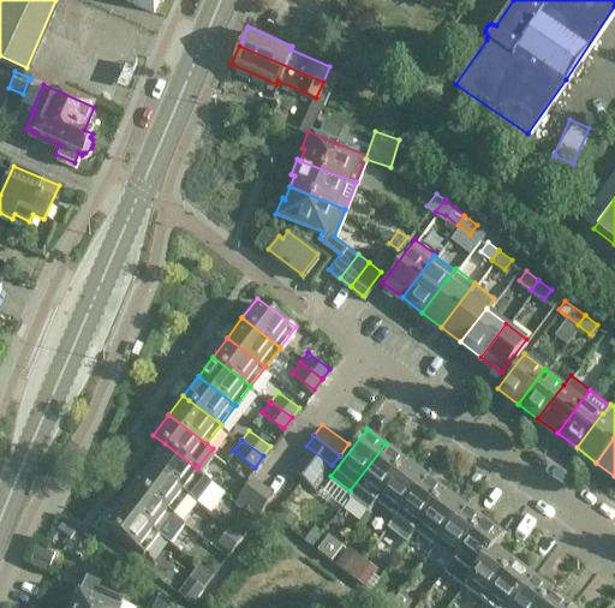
[(150,463),(189,492),(196,498),(212,477),(198,466),(197,469),(165,443),(150,463)]
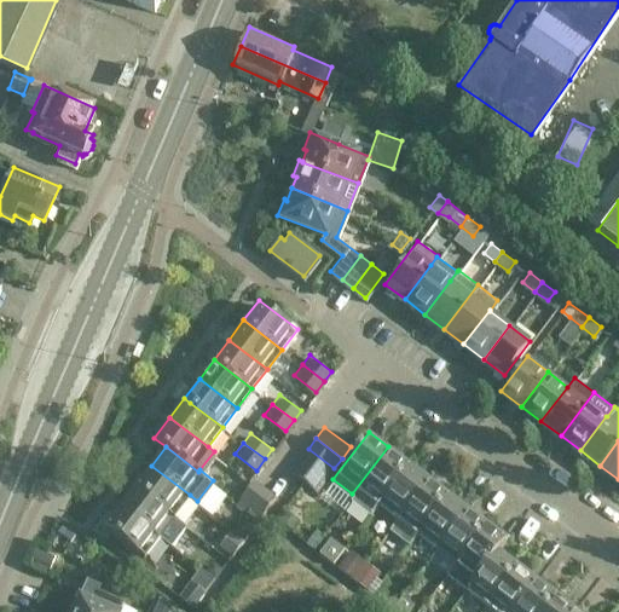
[(388,446),(352,494),(353,495),(351,498),(369,512),(379,498),(408,461),(388,446)]
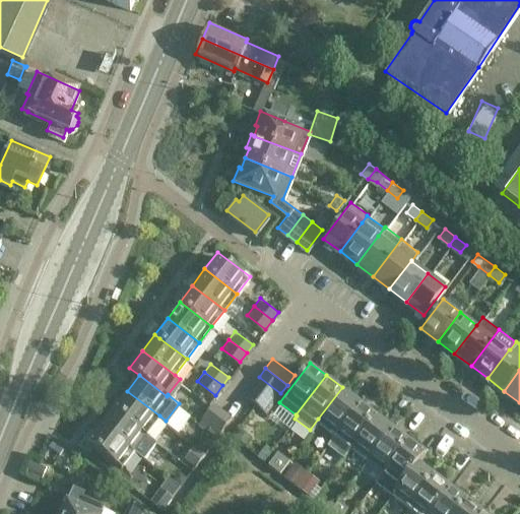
[(280,393),(259,377),(253,385),(274,402),(280,393)]
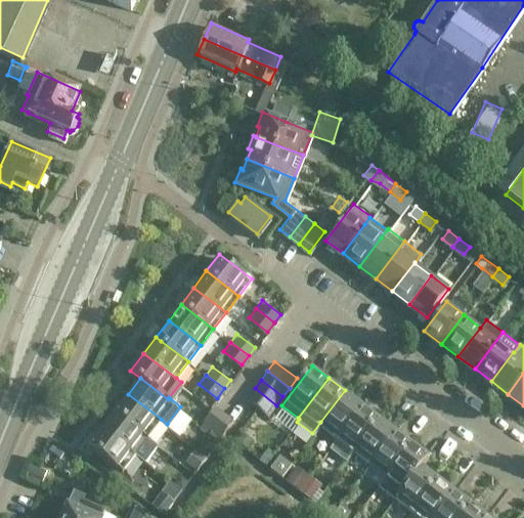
[(248,397),(257,403),(270,414),(276,405),(255,388),(248,397)]
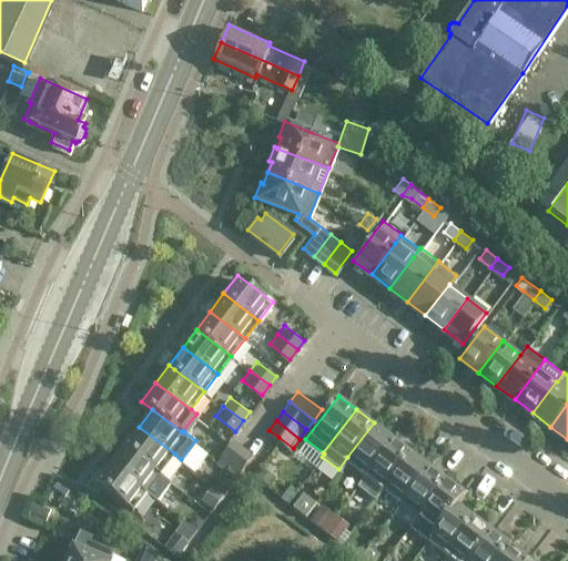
[(374,422),(347,457),(365,470),(391,436),(374,422)]
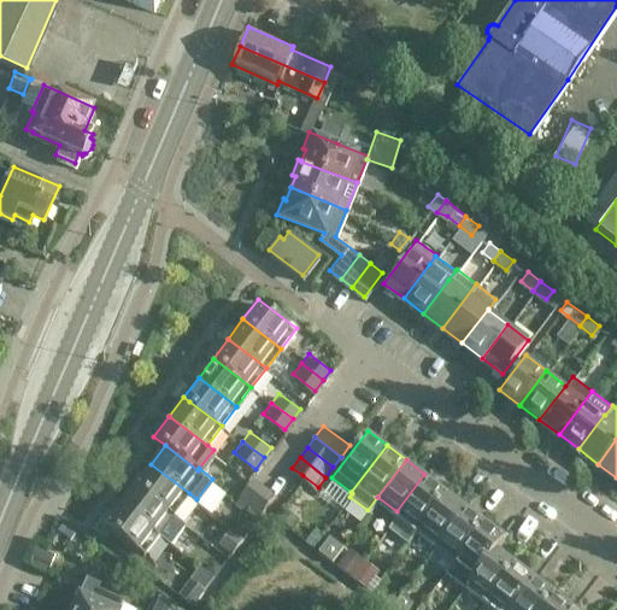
[(135,484),(174,514),(189,493),(151,464),(135,484)]
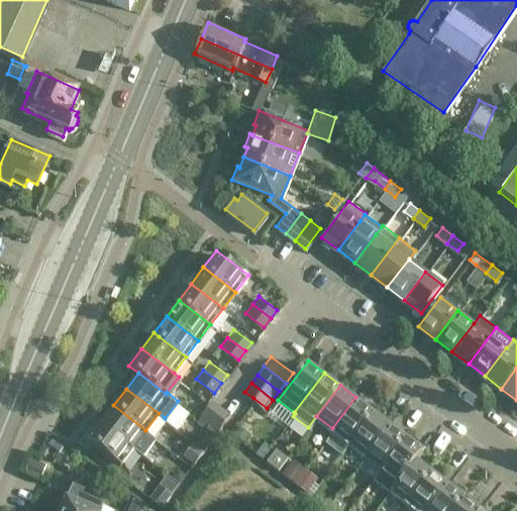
[(340,451),(348,441),(373,410),(355,397),(332,428),(332,429),(325,439),(340,451)]
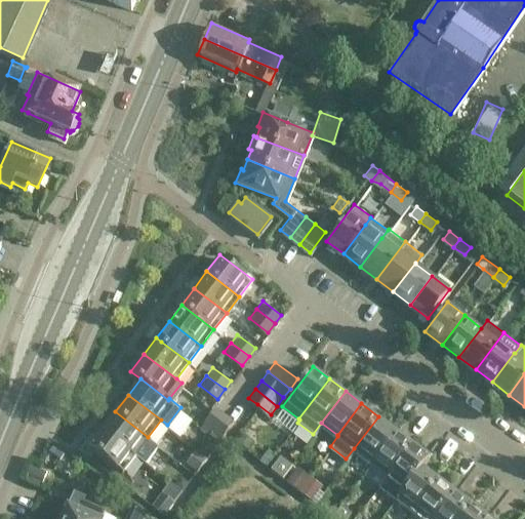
[(210,431),(225,412),(216,405),(201,425),(210,431)]
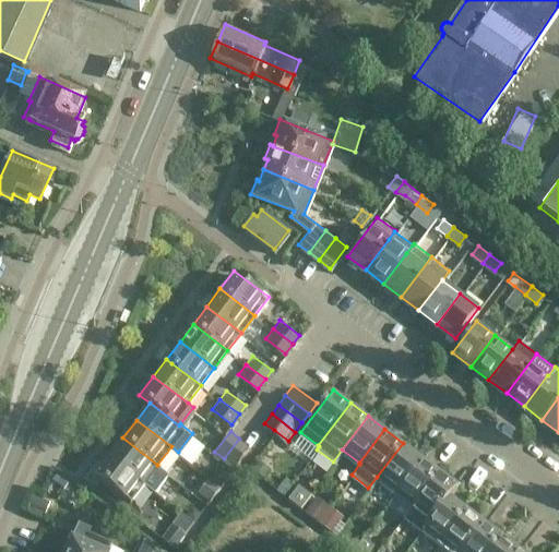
[(168,472),(157,465),(122,438),(108,456),(144,481),(155,490),(168,472)]
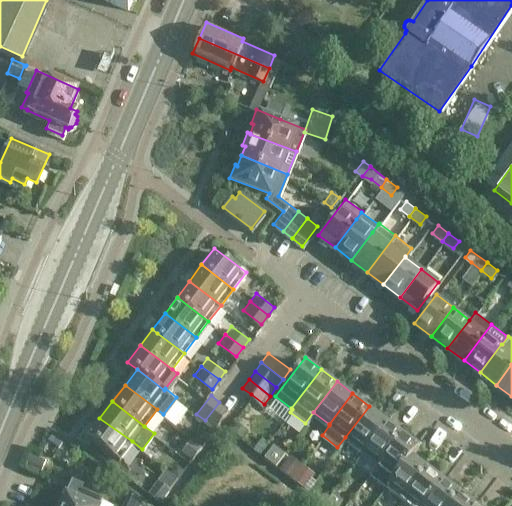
[(213,426),(227,408),(219,402),(205,420),(213,426)]
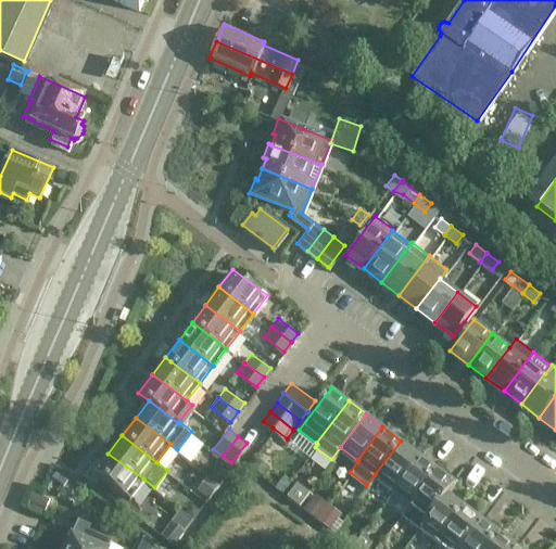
[(401,441),(375,474),(392,487),(417,454),(401,441)]
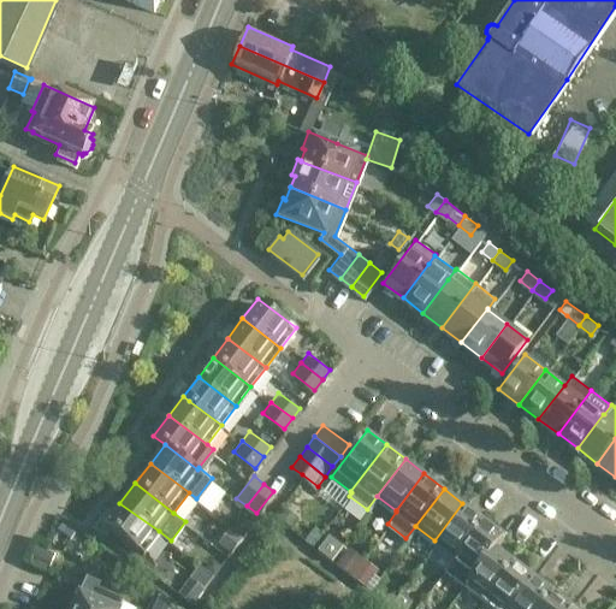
[(159,531),(119,503),(106,521),(143,551),(159,531)]
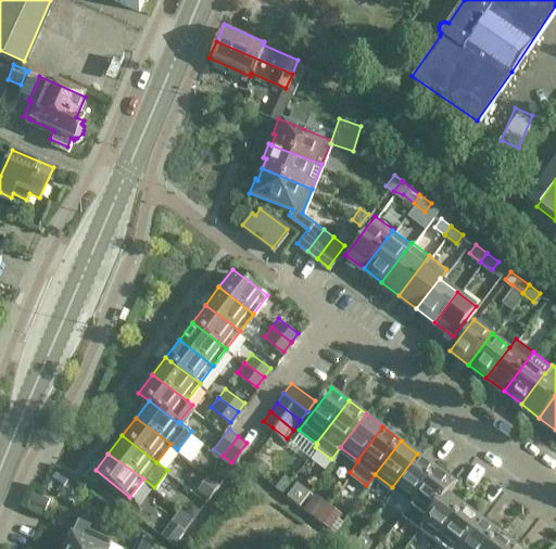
[(392,487),(409,500),(411,500),(436,467),(417,454),(392,487)]
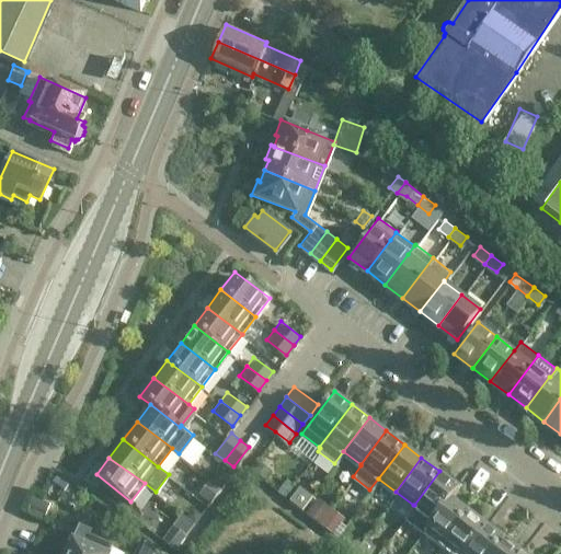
[(404,516),(423,530),(449,495),(449,496),(458,485),(439,471),(414,505),(413,505),(404,516)]
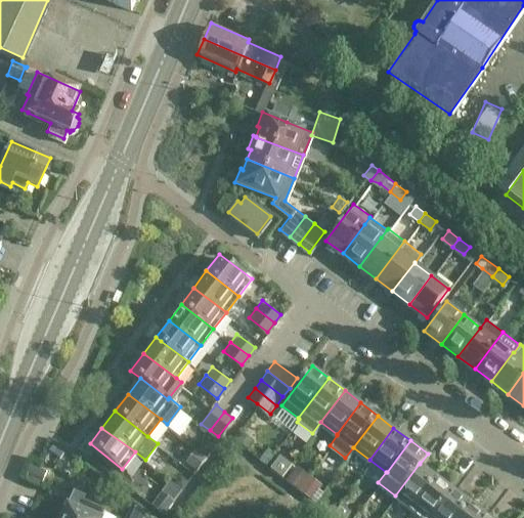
[(184,460),(195,468),(205,455),(193,446),(184,460)]
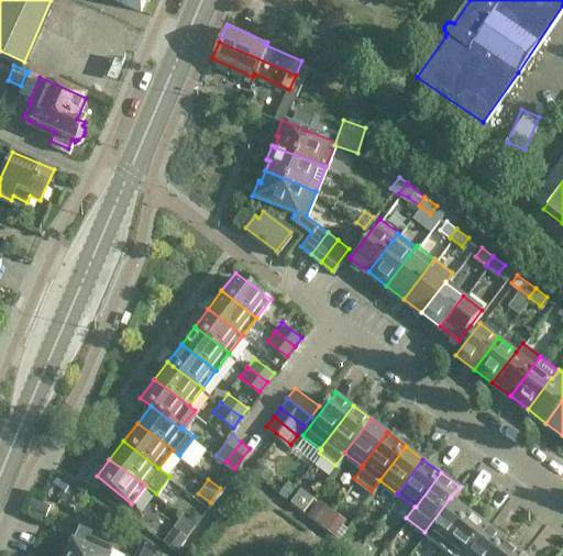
[(302,508),(312,495),(299,485),(289,498),(302,508)]
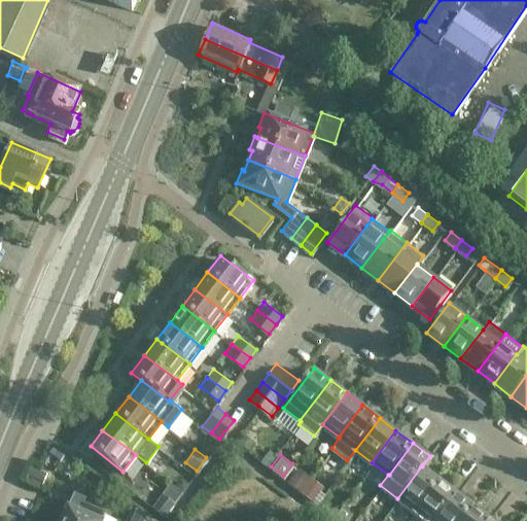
[(287,480),(300,489),(311,474),(299,464),(287,480)]
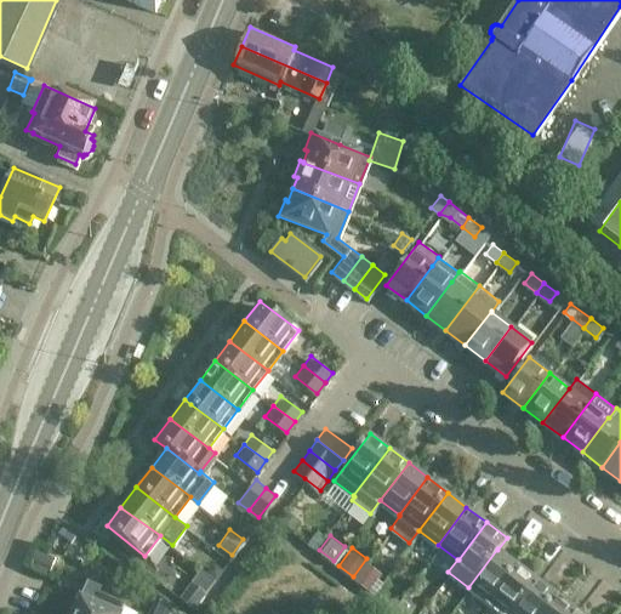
[(517,564),(497,550),(497,549),(468,587),(488,602),(489,603),(517,564)]
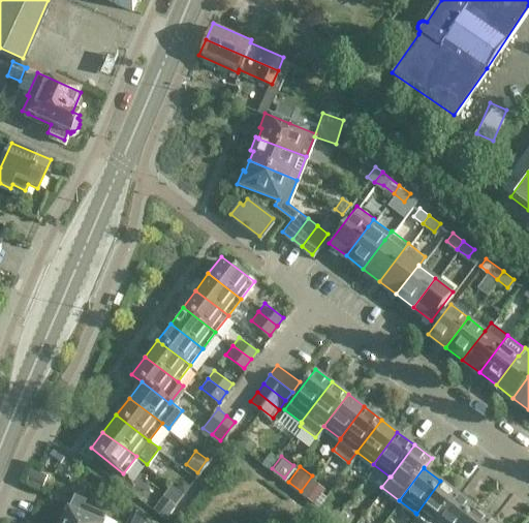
[(301,491),(313,500),(324,486),(312,475),(301,491)]
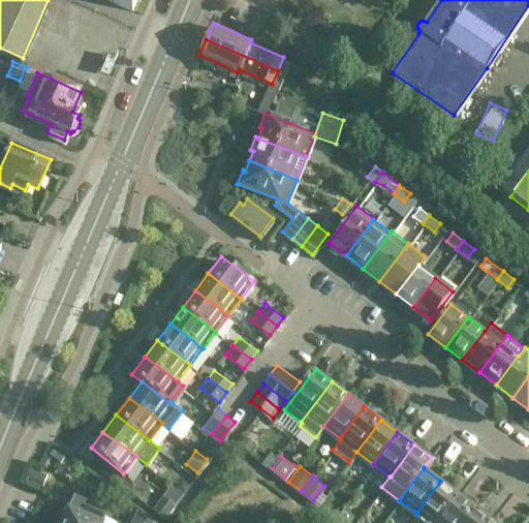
[(175,485),(184,491),(188,485),(180,479),(175,485)]
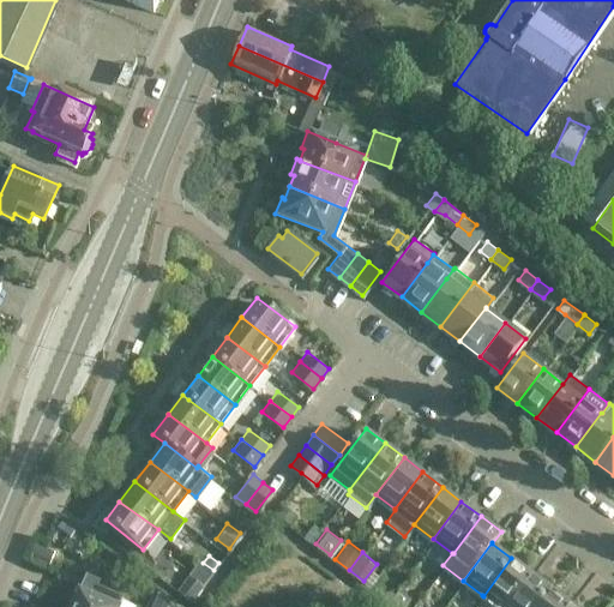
[(475,605),(477,606),(503,606),(530,572),(511,558),(483,596),(482,595),(475,605)]
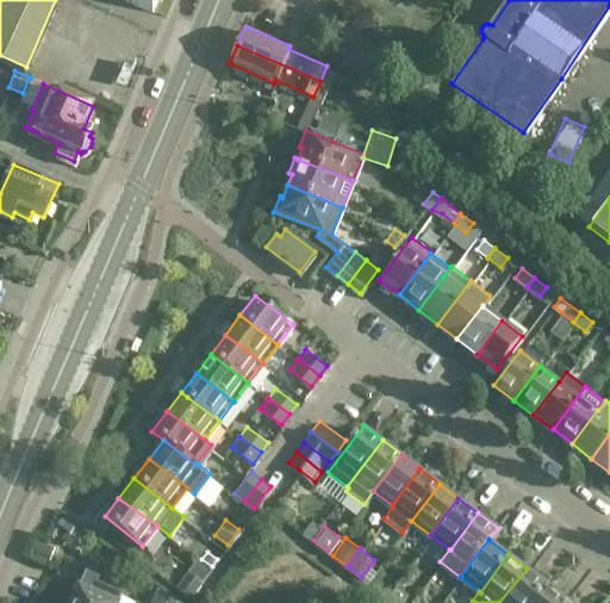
[(203,578),(212,566),(201,559),(198,557),(188,569),(203,578)]
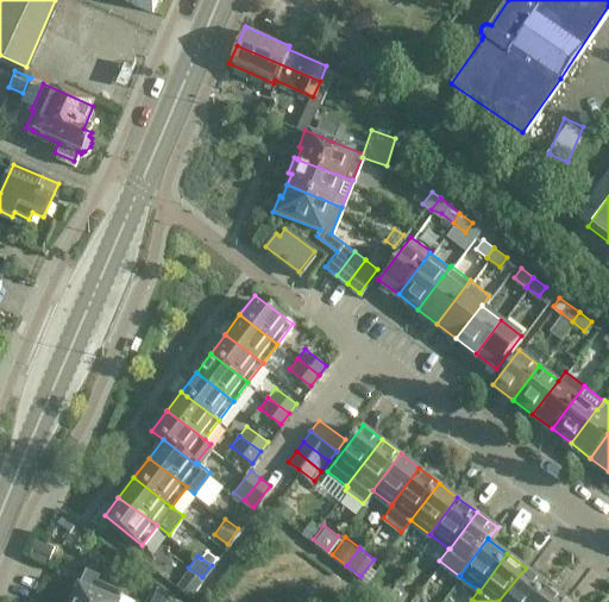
[(529,601),(545,582),(526,568),(498,601),(529,601)]
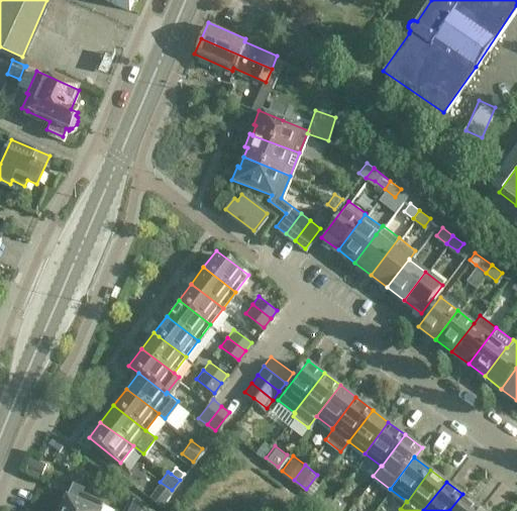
[(60,510),(62,510),(110,510),(112,506),(103,503),(103,502),(82,493),(84,490),(74,486),(70,495),(68,494),(60,510)]
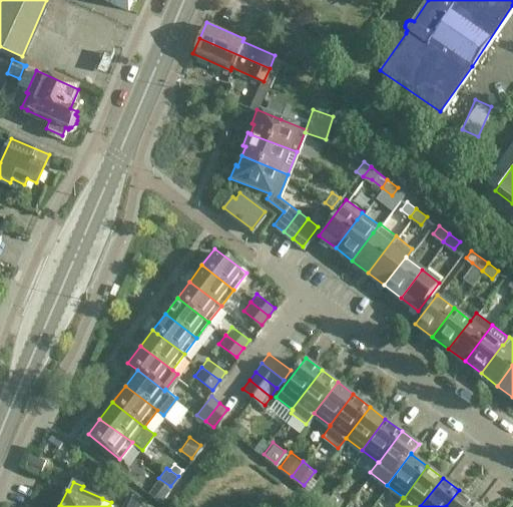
[(317,488),(306,501),(314,506),(320,506),(322,505),(328,496),(317,488)]
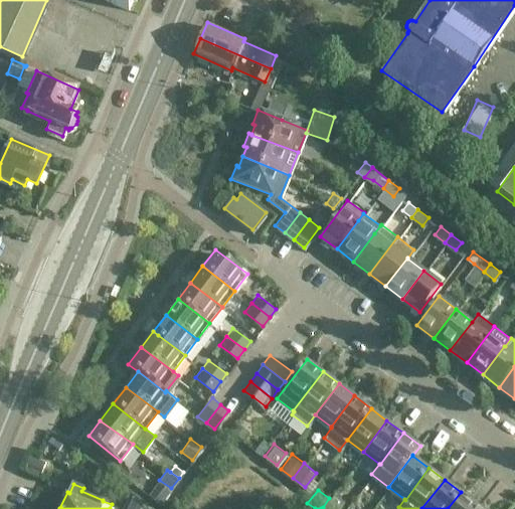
[(461,492),(448,508),(473,508),(477,504),(461,492)]
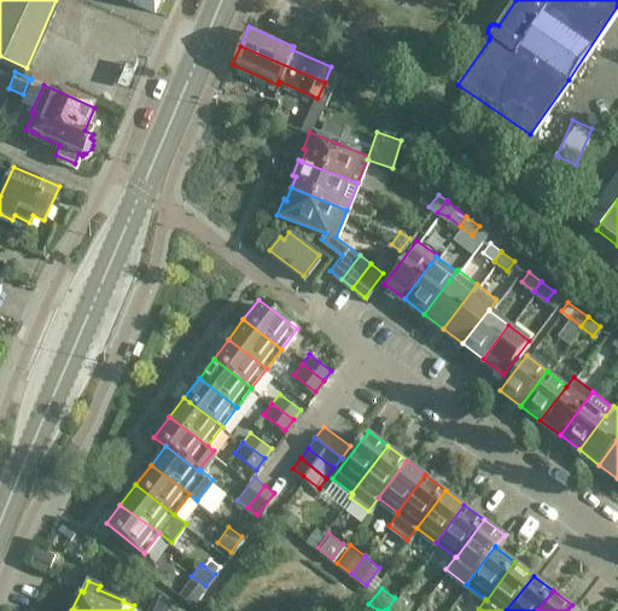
[(388,609),(385,610),(404,610),(413,600),(400,592),(395,598),(388,609)]
